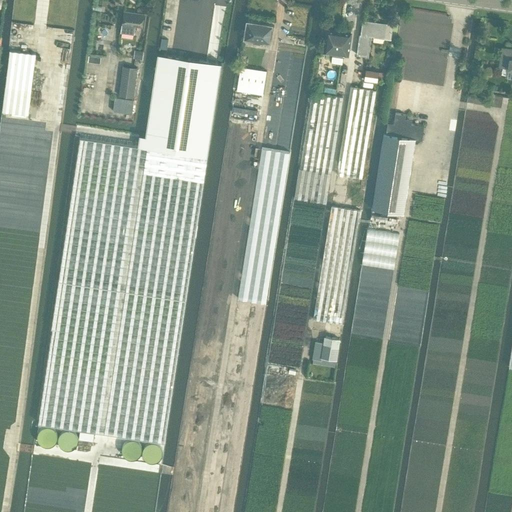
[(122,24),(121,32),(133,34),(134,26),(142,27),(144,14),(124,11),(122,24)]
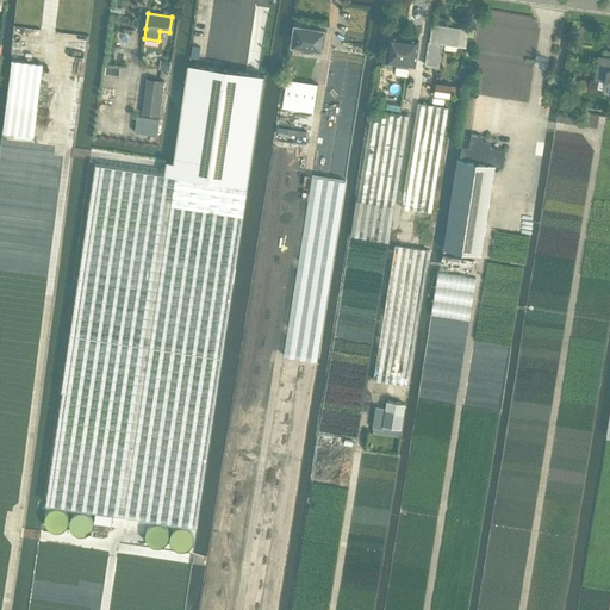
[(428,41),(425,66),(439,67),(442,43),(466,45),(468,27),(461,26),(460,30),(448,29),(448,25),(431,23),(429,41),(428,41)]
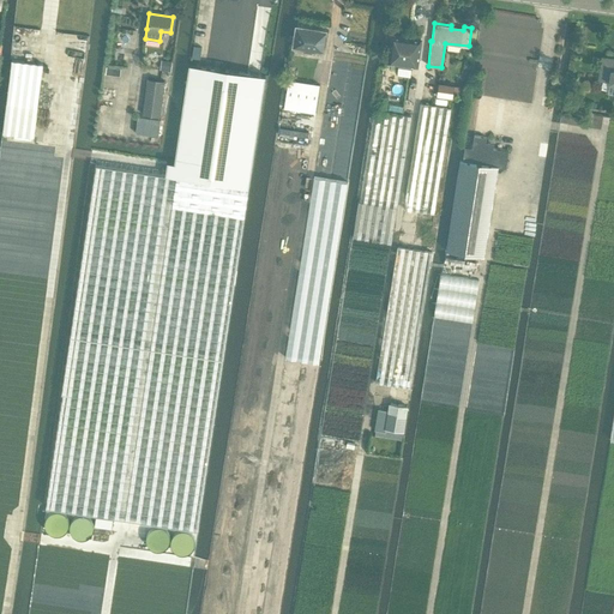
[(325,30),(296,26),(294,46),(304,47),(304,52),(312,53),(312,48),(323,49),(325,30)]
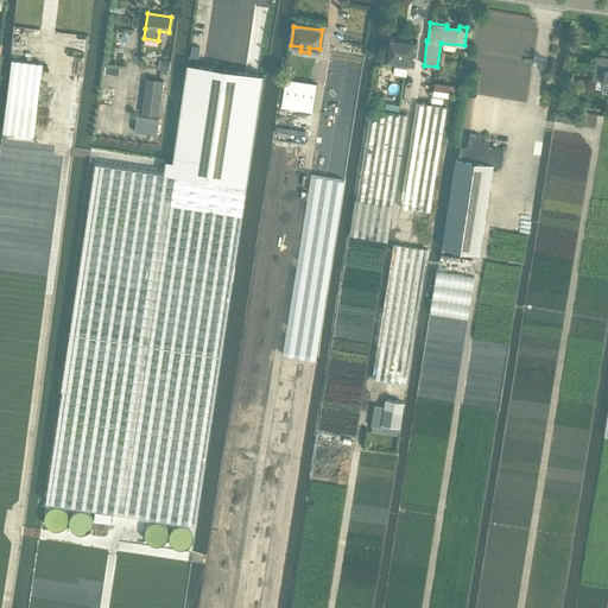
[(385,52),(384,61),(393,62),(394,62),(407,63),(409,64),(413,64),(415,57),(417,38),(400,37),(387,35),(387,38),(385,52)]
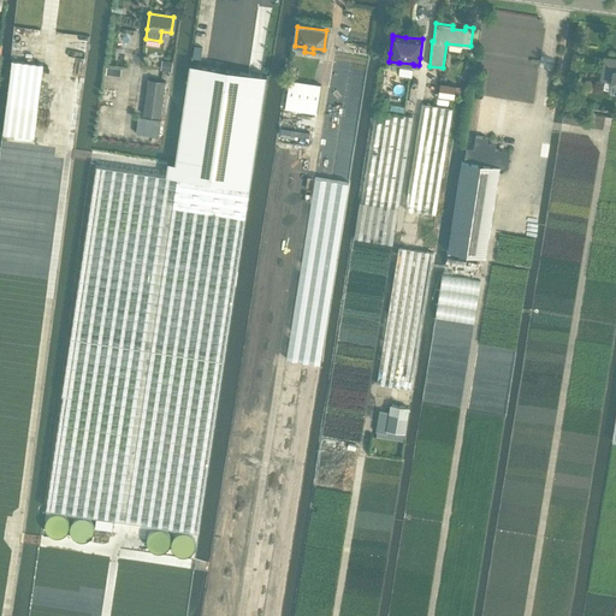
[(615,58),(603,57),(599,80),(611,81),(610,90),(615,92),(615,58)]
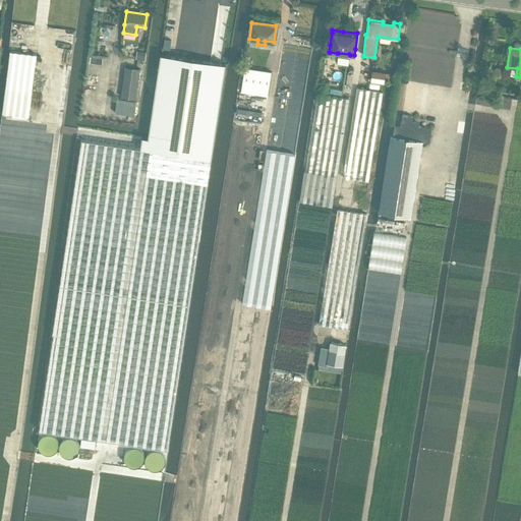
[(5,88),(2,114),(27,117),(32,91),(37,54),(10,51),(5,88)]
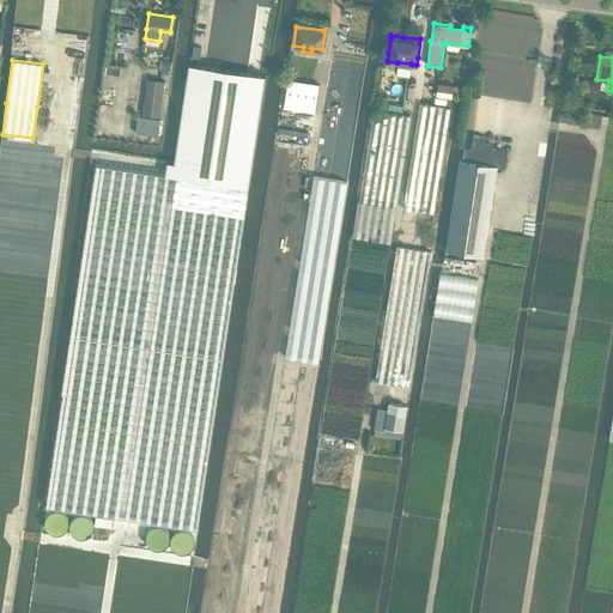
[(96,164),(47,507),(196,529),(248,187),(265,76),(261,76),(261,74),(248,73),(247,73),(225,70),(220,70),(220,68),(219,68),(196,65),(195,65),(189,64),(174,163),(167,162),(165,175),(159,174),(96,164)]
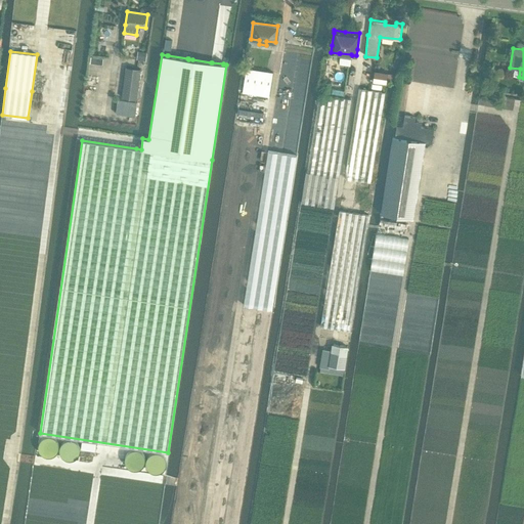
[(139,69),(126,67),(122,97),(136,99),(139,69)]
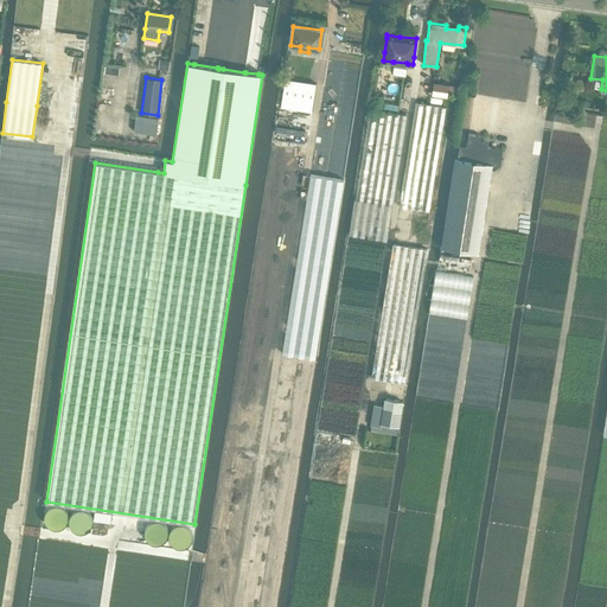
[(286,78),(281,107),(311,112),(315,84),(286,78)]
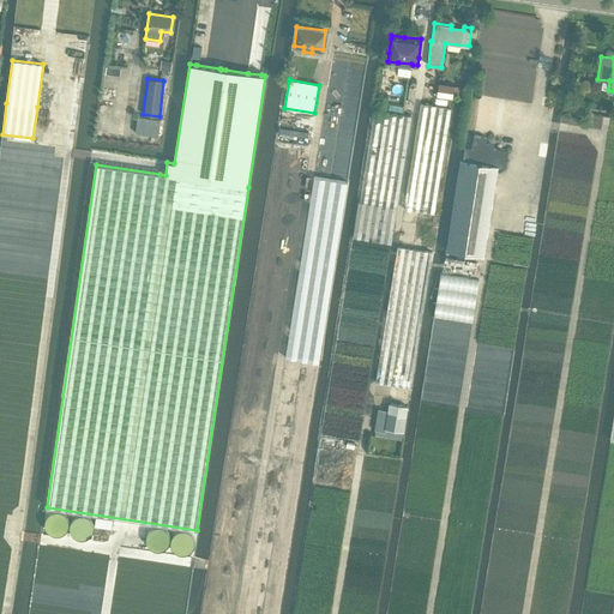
[(439,83),(437,95),(452,97),(458,98),(459,86),(453,85),(439,83)]
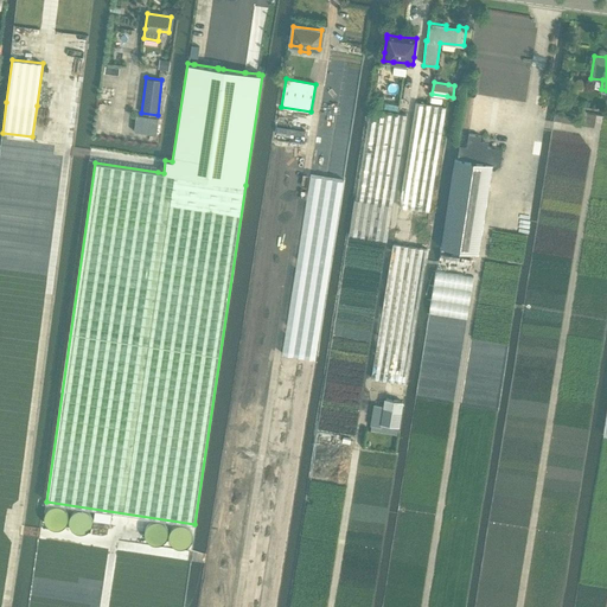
[(375,96),(372,106),(382,107),(383,97),(375,96)]
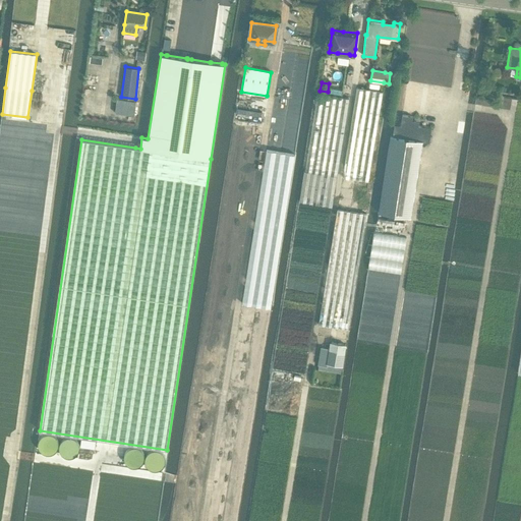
[(342,176),(355,178),(368,180),(383,92),(356,88),(342,176)]
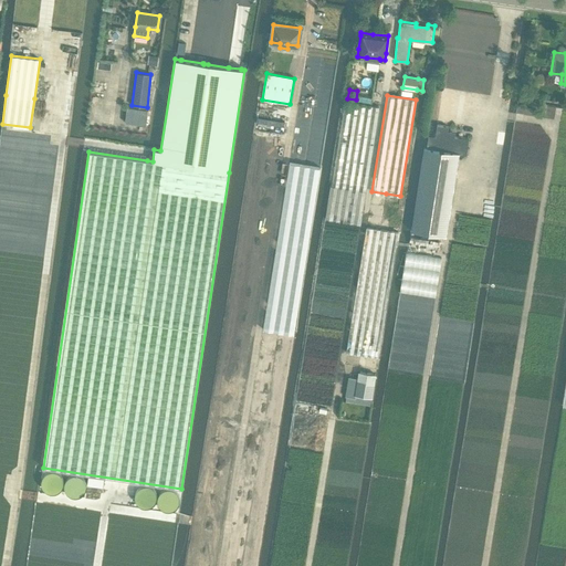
[(326,219),(360,224),(379,106),(344,101),(326,219)]
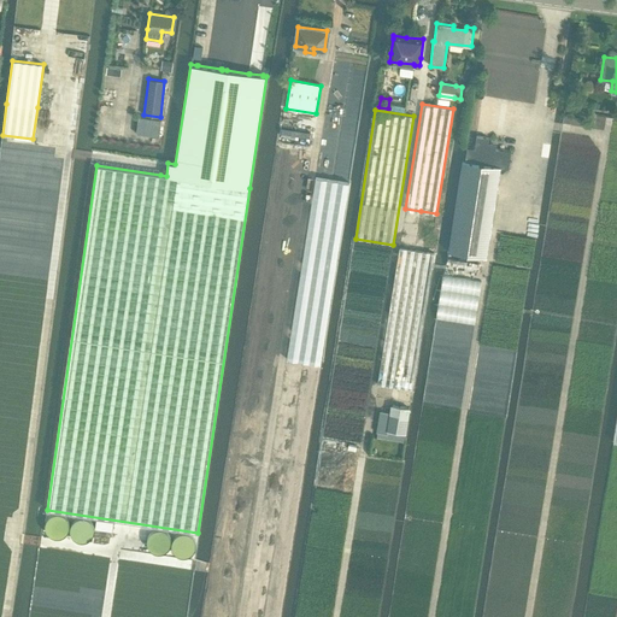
[(162,121),(139,117),(136,134),(159,137),(162,121)]
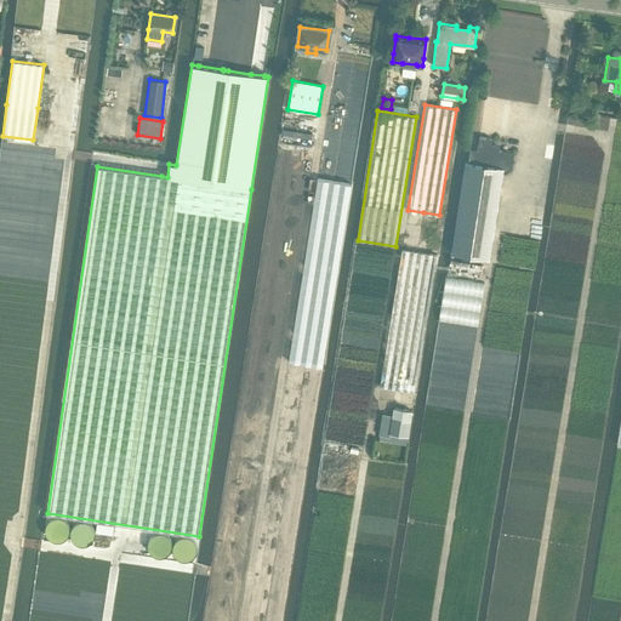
[(465,160),(451,254),(489,258),(502,167),(511,169),(513,152),(495,148),(495,143),(490,142),(490,137),(479,136),(477,148),(469,148),(467,161),(465,160)]
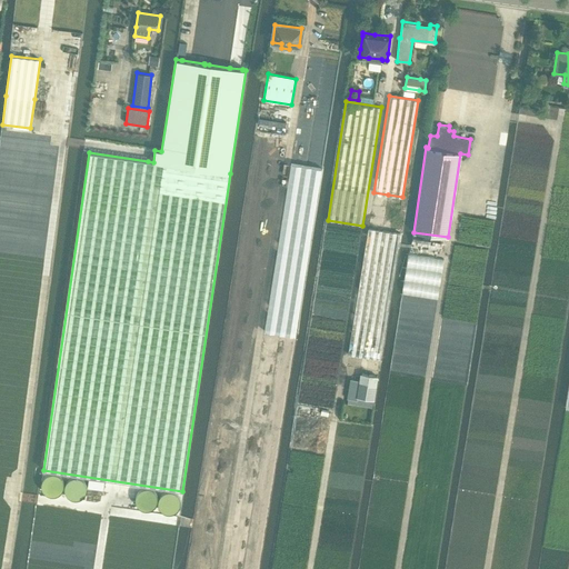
[(290,165),(265,331),(296,336),(321,169),(291,165),(290,165)]
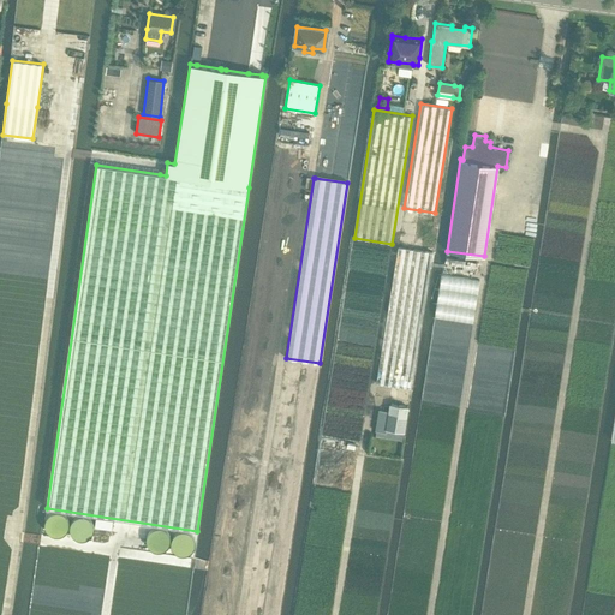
[(398,246),(376,383),(411,388),(433,252),(412,249),(398,246)]
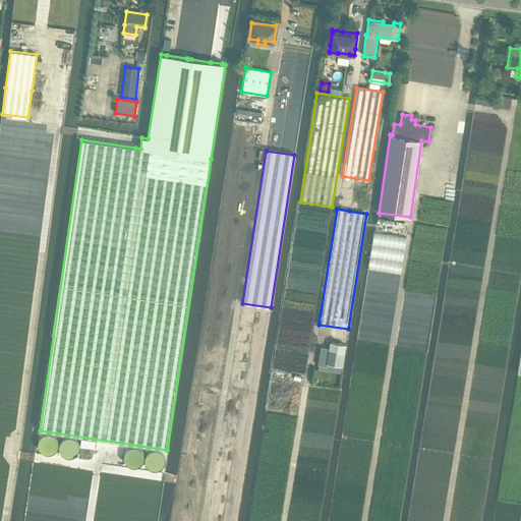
[(373,233),(368,270),(401,275),(406,238),(373,233)]
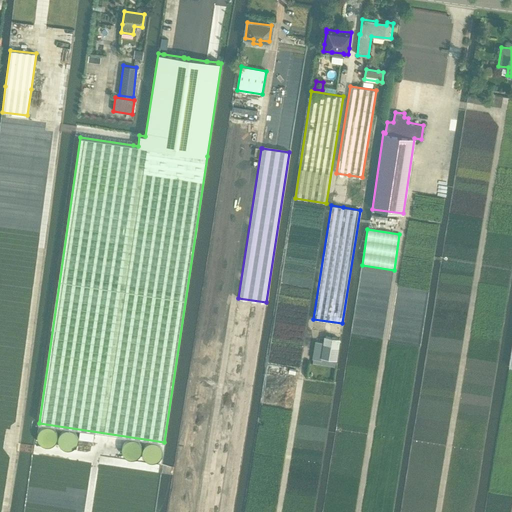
[(80,431),(78,439),(79,439),(92,441),(93,441),(94,433),(87,432),(80,431)]
